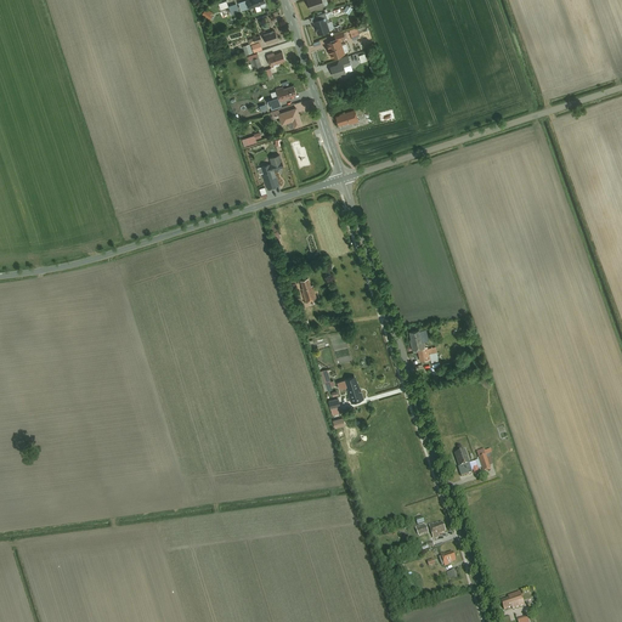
[(265,0),(244,0),(238,3),(242,11),(260,5),(261,6),(263,7),(266,5),(267,4),(265,0)]
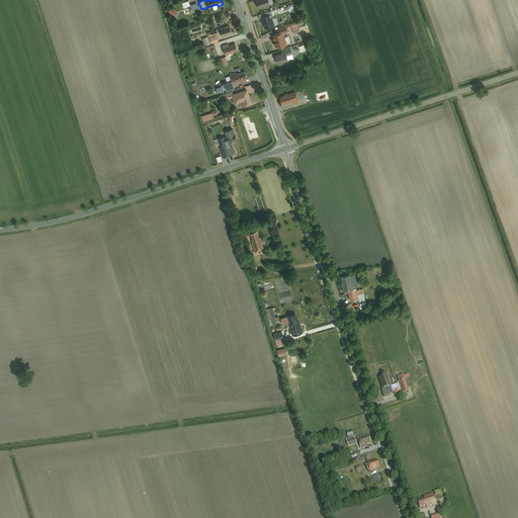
[(271,4),(269,0),(256,0),(259,8),(271,4)]
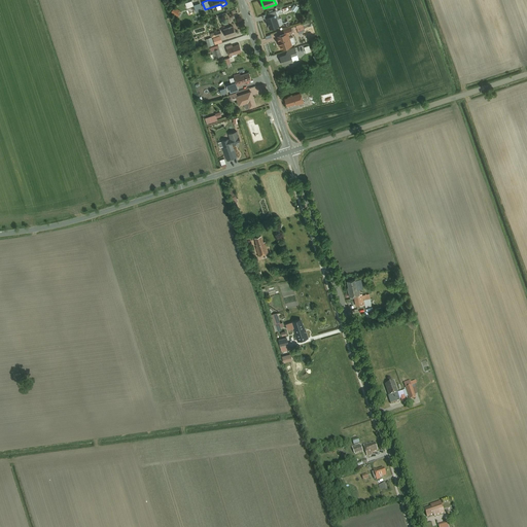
[(203,9),(201,2),(194,4),(196,11),(203,9)]
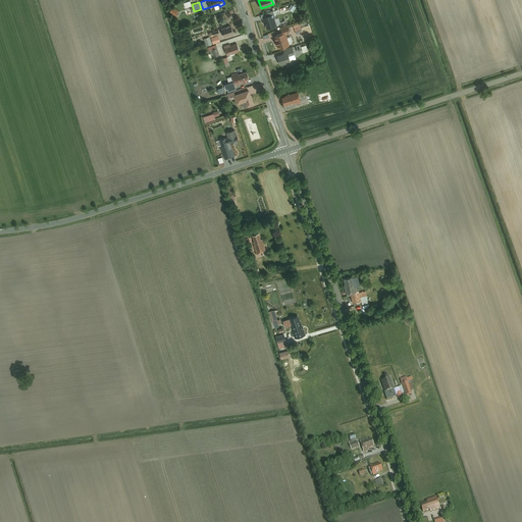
[(294,11),(297,6),(292,3),(289,8),(294,11)]
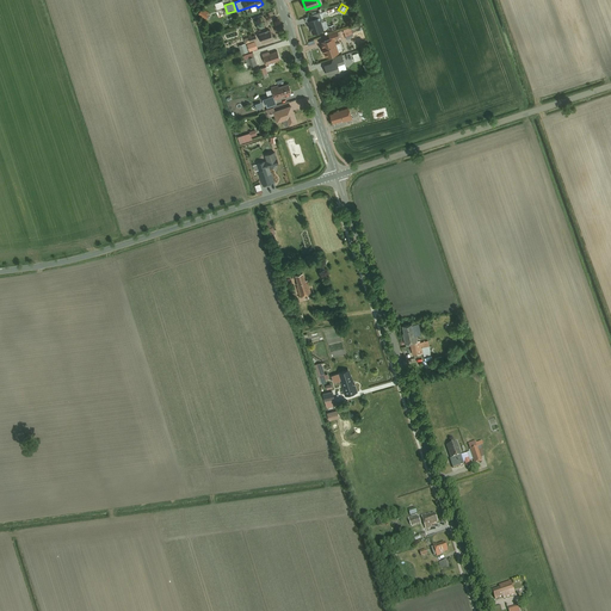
[(325,29),(320,16),(308,19),(313,34),(325,29)]
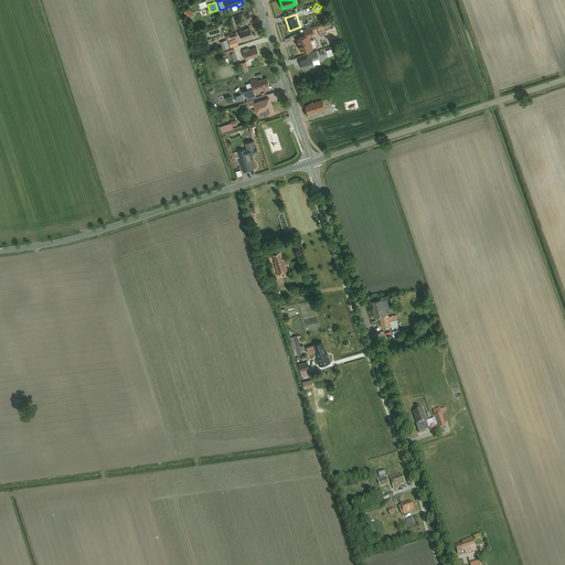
[(315,34),(312,28),(304,31),(305,35),(297,39),(301,53),(315,49),(310,35),(315,34)]
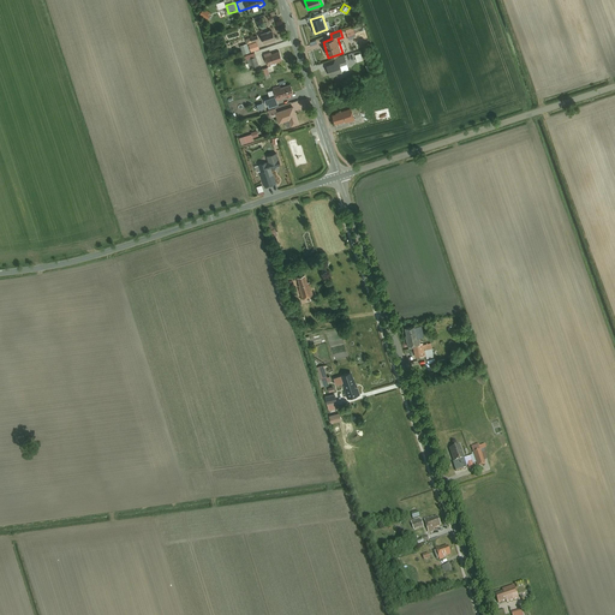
[(275,40),(273,31),(261,35),(264,43),(275,40)]
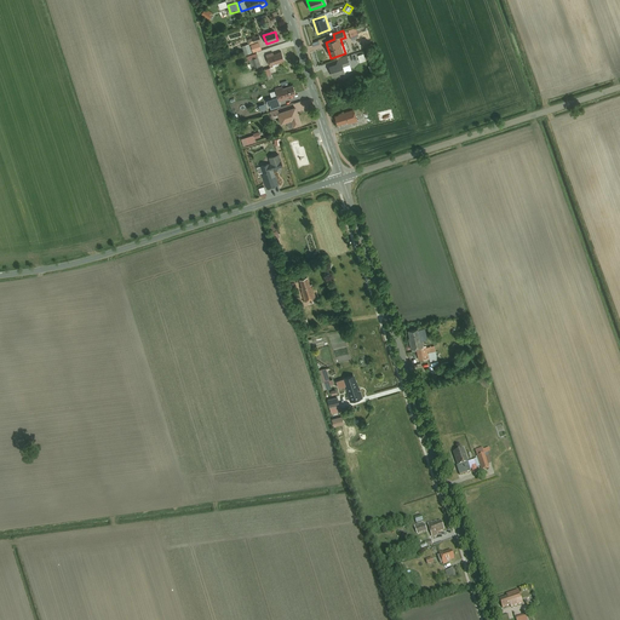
[(259,41),(251,44),(254,51),(262,49),(259,41)]
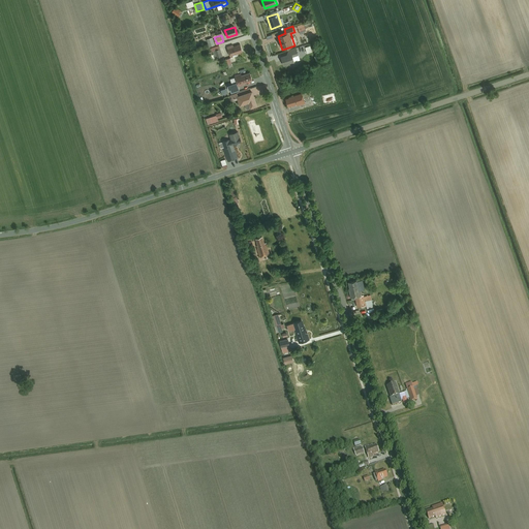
[(234,45),(234,44),(226,47),(231,58),(238,56),(237,53),(243,51),(241,43),(234,45)]
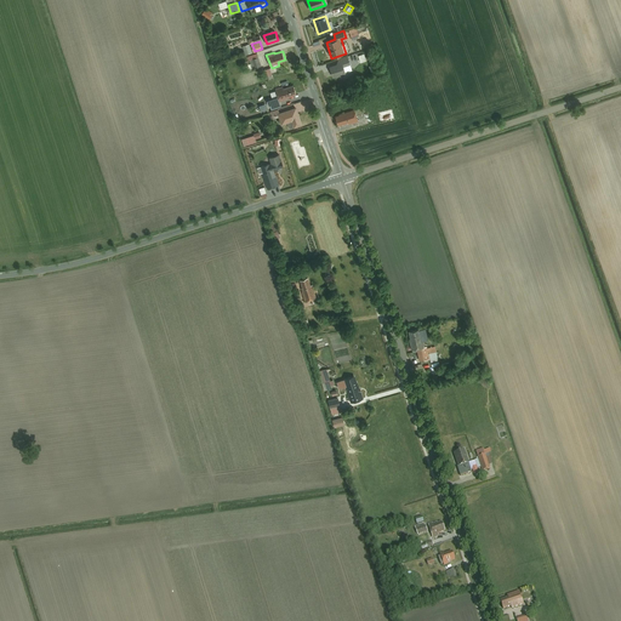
[(248,64),(250,70),(262,67),(260,56),(250,58),(251,63),(248,64)]
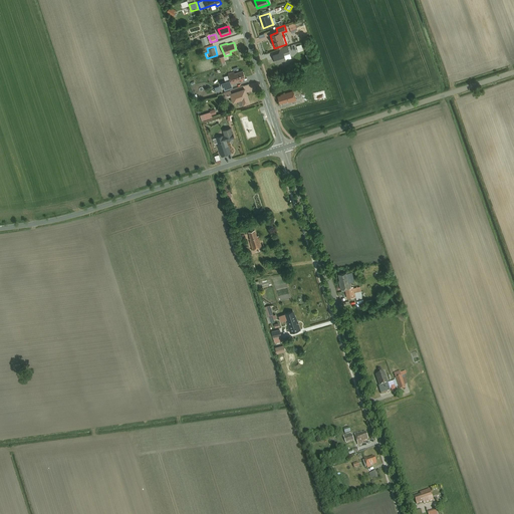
[(288,46),(281,48),(280,52),(273,54),(277,63),(287,59),(286,55),(291,53),(288,46)]
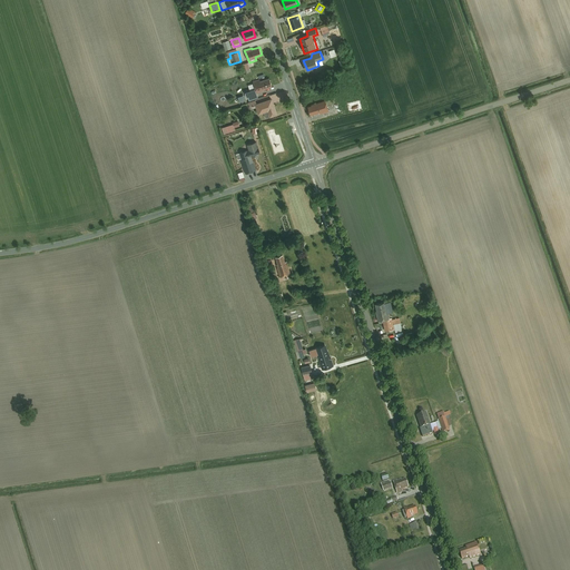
[(259,78),(253,80),(257,92),(264,90),(263,88),(273,85),(271,77),(261,80),(259,78)]
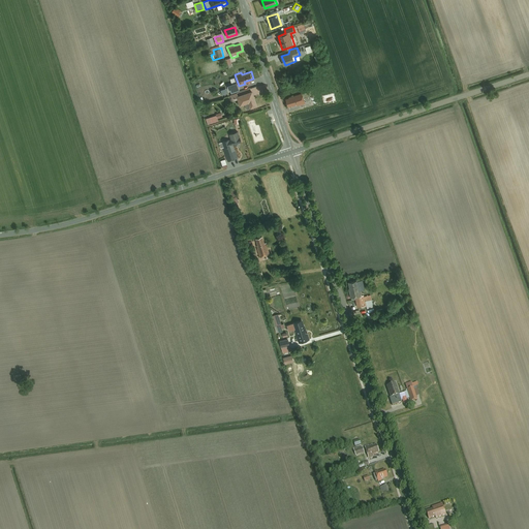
[(258,105),(253,90),(237,95),(240,105),(249,102),(251,107),(258,105)]
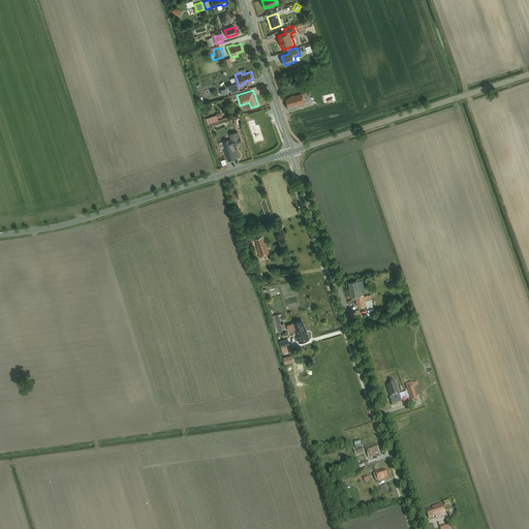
[(289,98),(286,99),(288,105),(297,103),(298,104),(301,103),(301,104),(307,102),(303,92),(289,96),(289,98)]
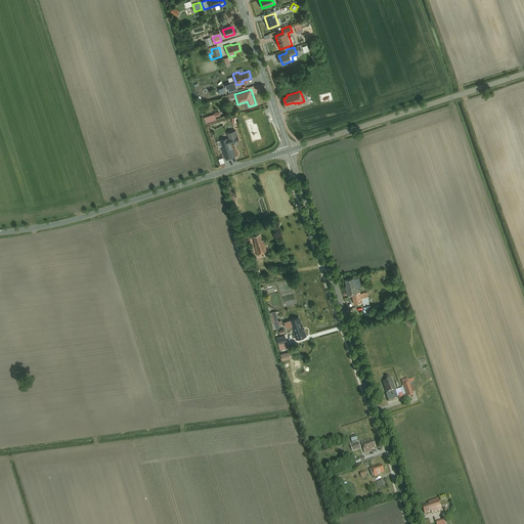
[(206,123),(217,119),(216,117),(221,115),(220,111),(204,116),(206,123)]
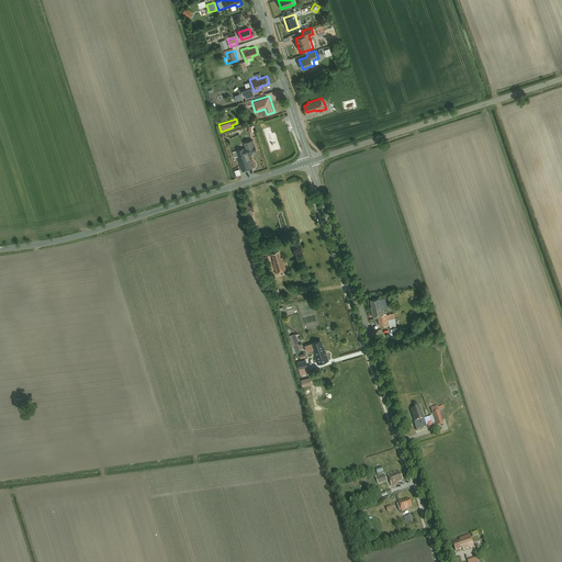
[(257,149),(254,138),(244,142),(245,146),(236,149),(238,155),(237,156),(243,170),(253,167),(248,153),(257,149)]
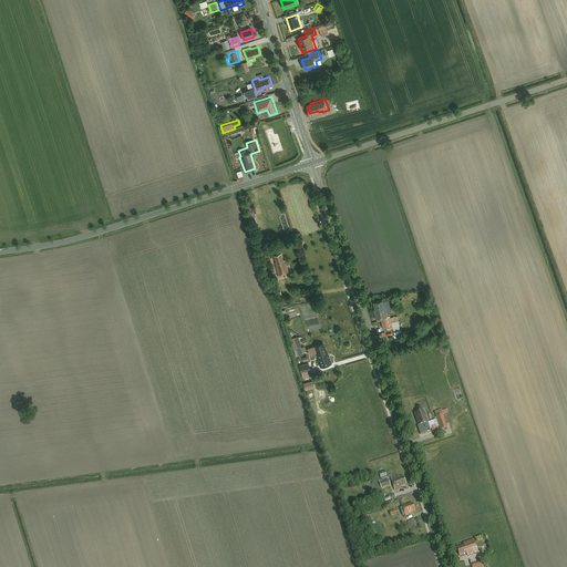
[(256,214),(250,200),(244,204),(248,216),(256,214)]
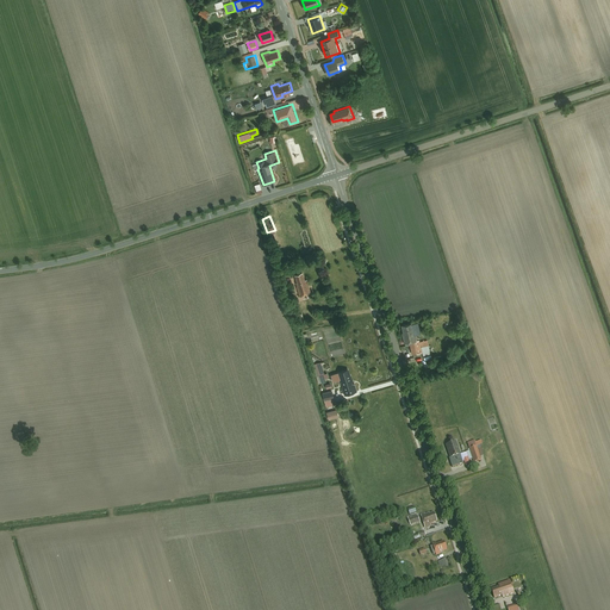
[(303,271),(294,274),(297,281),(297,282),(300,294),(311,291),(307,279),(306,279),(303,271)]
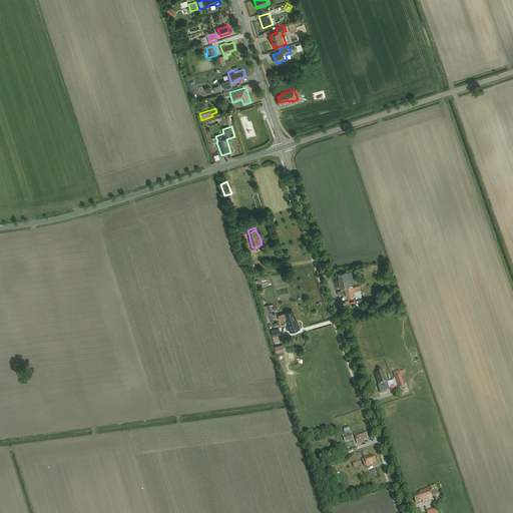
[(347,271),(338,273),(340,282),(339,282),(340,289),(346,288),(348,297),(363,294),(362,286),(355,287),(355,286),(352,287),(351,281),(349,281),(347,271)]
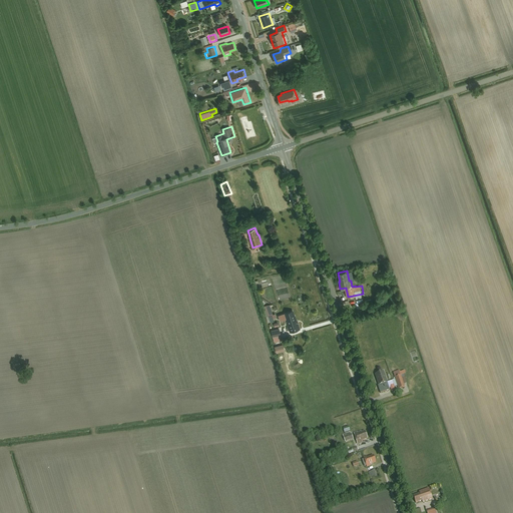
[(274,318),(277,317),(276,313),(273,314),(271,304),(264,306),(268,323),(275,321),(274,318)]
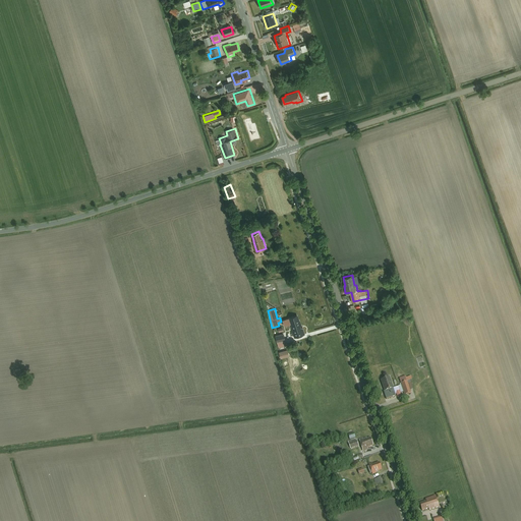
[(299,321),(297,314),(282,320),(284,327),(291,324),(293,330),(292,330),(294,337),(305,334),(300,321),(299,321)]
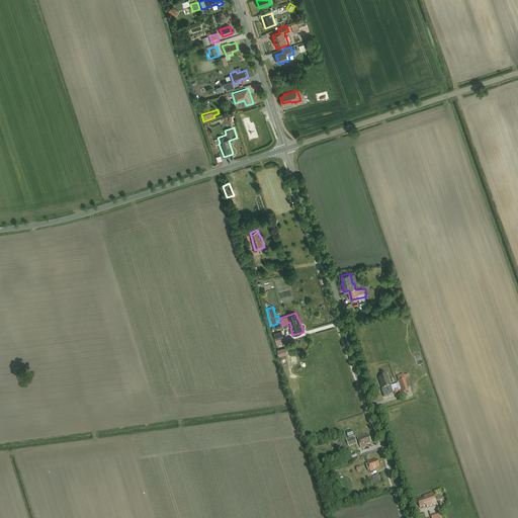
[(282,331),(274,333),(277,345),(285,343),(282,331)]
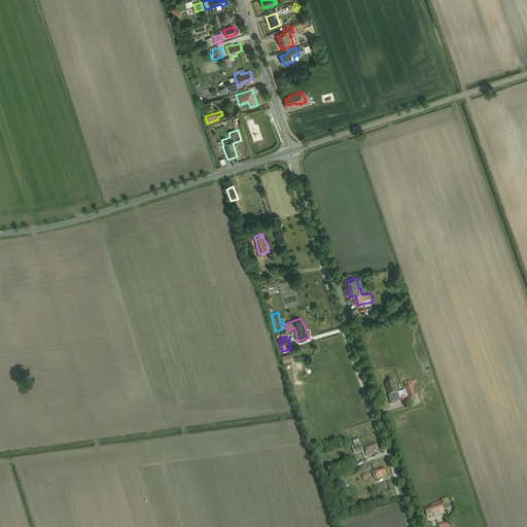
[(291,353),(282,355),(283,362),(292,360),(291,353)]
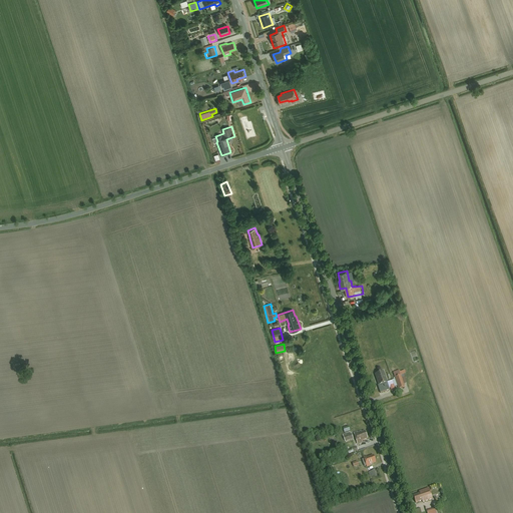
[(384,371),(375,374),(381,392),(390,389),(384,371)]
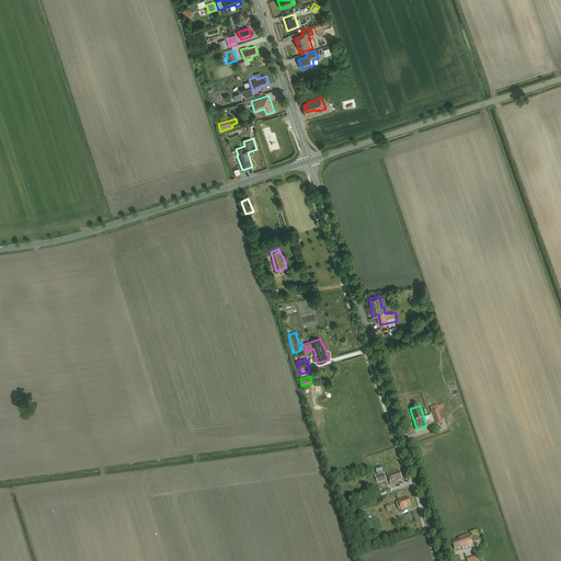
[(391,471),(387,472),(391,485),(397,483),(396,481),(402,479),(399,471),(396,472),(395,471),(391,472),(391,471)]
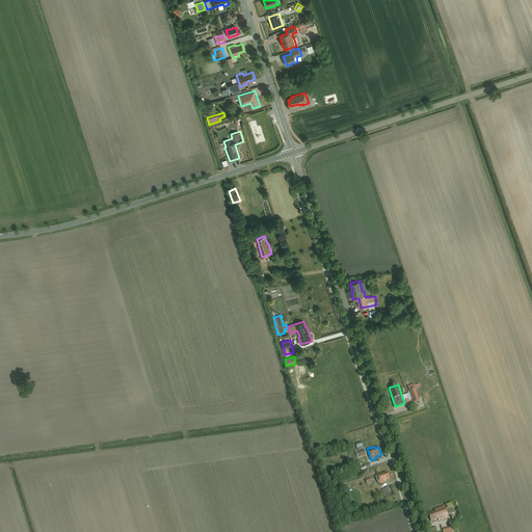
[(365,449),(360,451),(360,449),(355,450),(358,458),(367,455),(365,449)]
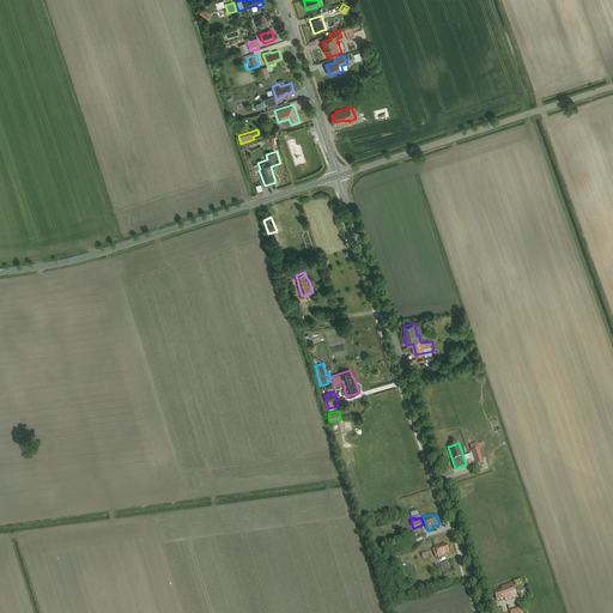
[(449,552),(447,544),(439,546),(438,545),(435,546),(439,558),(443,556),(443,554),(449,552)]
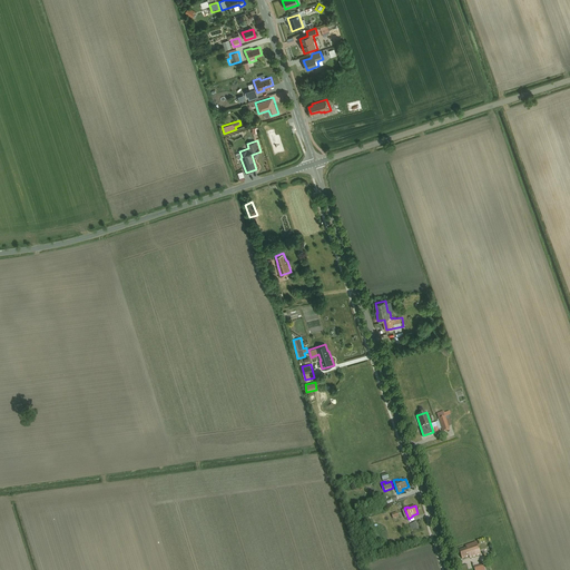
[(410,524),(412,532),(420,529),(418,521),(410,524)]
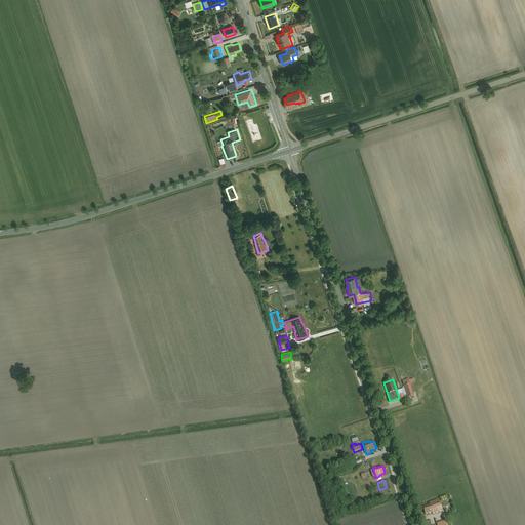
[(444,510),(440,499),(430,502),(430,505),(423,508),(426,514),(433,512),(434,514),(444,510)]
